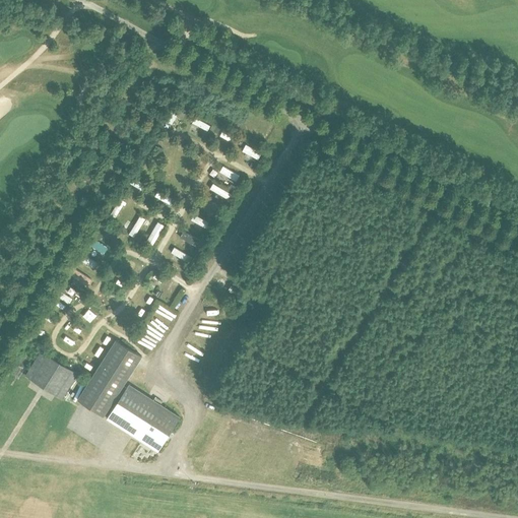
[(173,123),(181,108),(175,105),(167,120),(173,123)]
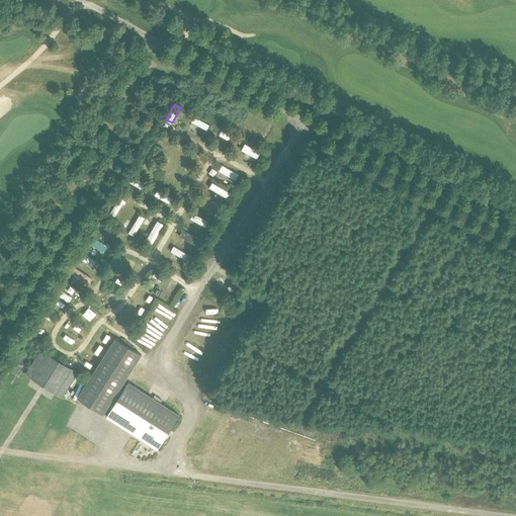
[(218,138),(228,141),(230,135),(221,132),(218,138)]
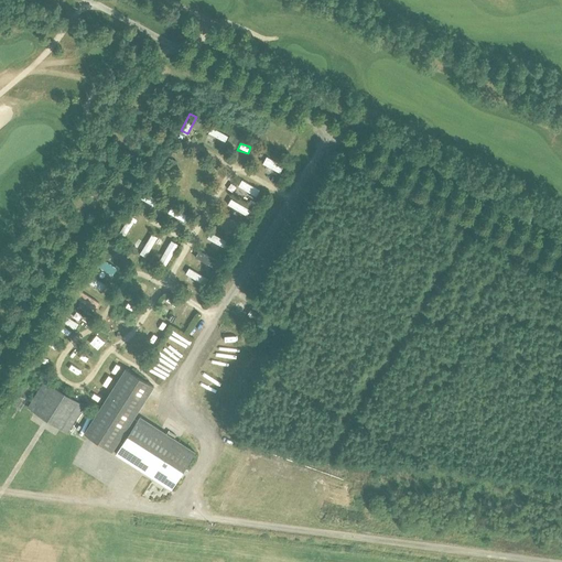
[(266,155),(261,165),(279,174),(283,164),(266,155)]
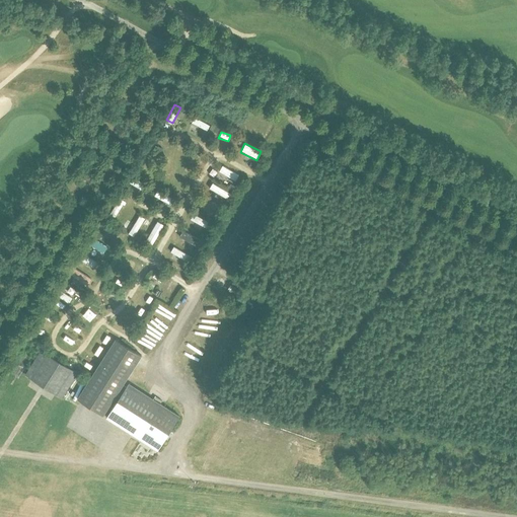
[(178,165),(176,173),(188,176),(190,168),(178,165)]
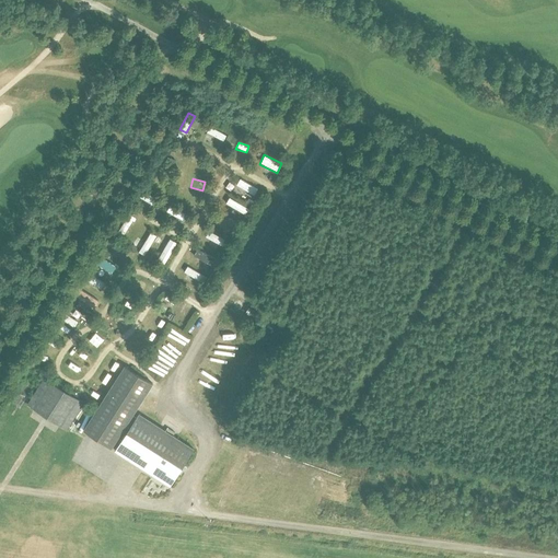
[(253,196),(257,187),(240,178),(235,187),(253,196)]
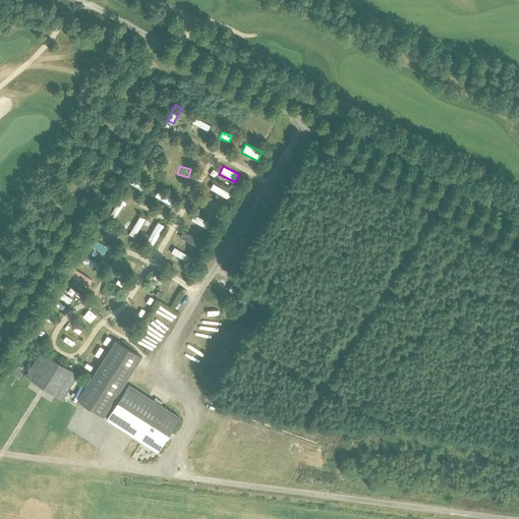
[(130,177),(127,183),(142,191),(146,185),(130,177)]
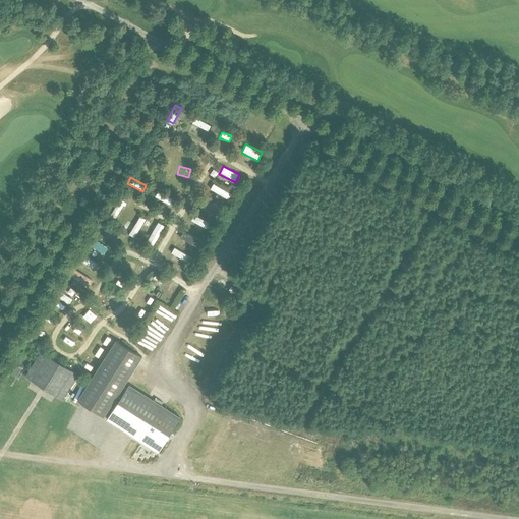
[(210,189),(227,199),(232,190),(214,180),(210,189)]
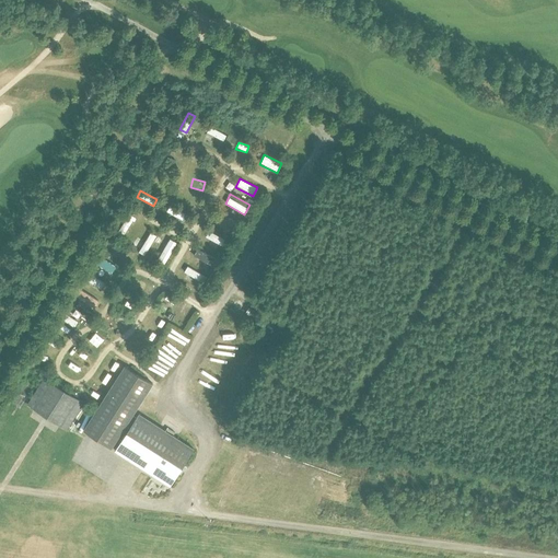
[(193,207),(196,200),(185,195),(182,200),(193,207)]
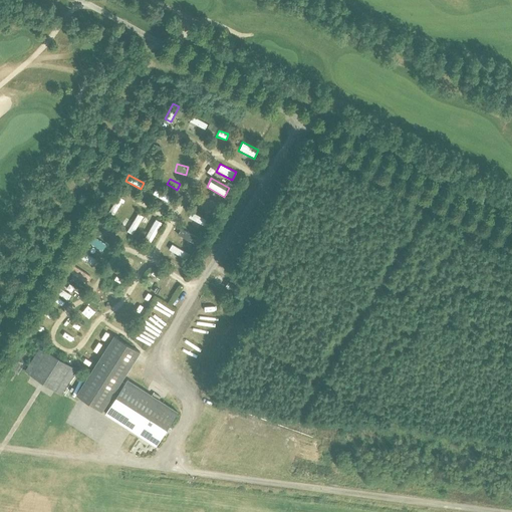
[(112,204),(117,208),(124,198),(119,194),(112,204)]
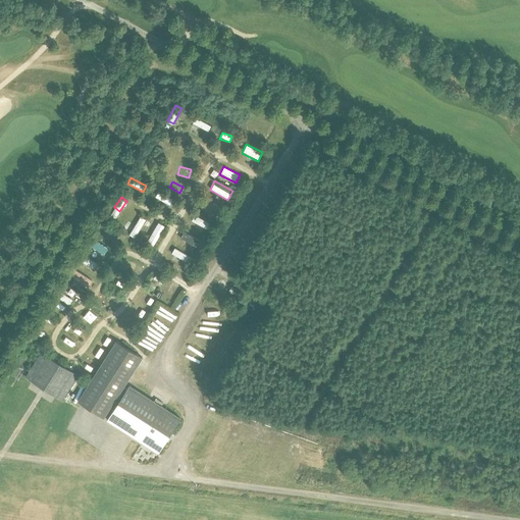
[(141,214),(135,225),(140,228),(147,217),(141,214)]
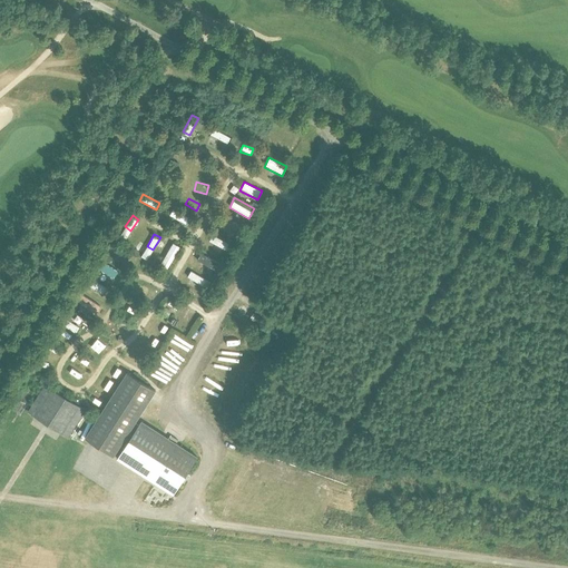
[(213,235),(209,244),(226,251),(231,242),(213,235)]
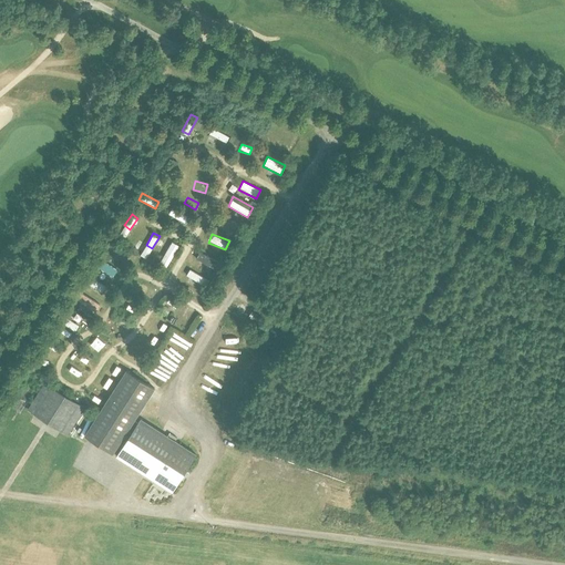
[(172,259),(176,245),(171,243),(165,257),(172,259)]
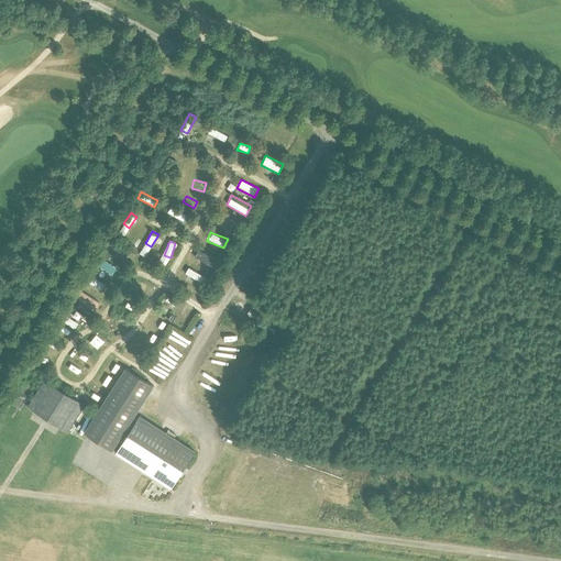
[(202,265),(211,271),(218,257),(209,253),(202,265)]
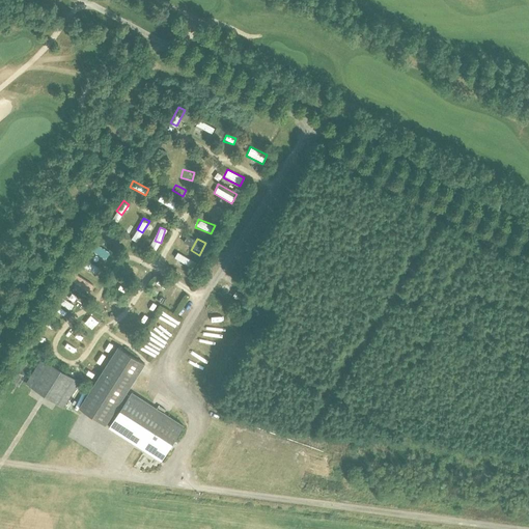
[(96,253),(101,246),(96,243),(91,249),(96,253)]
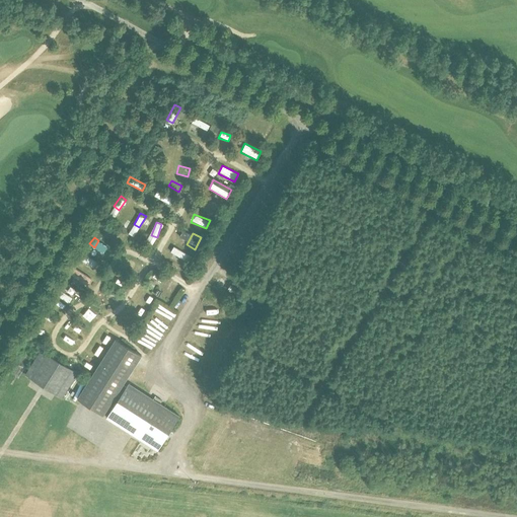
[(174,245),(169,253),(189,264),(193,255),(174,245)]
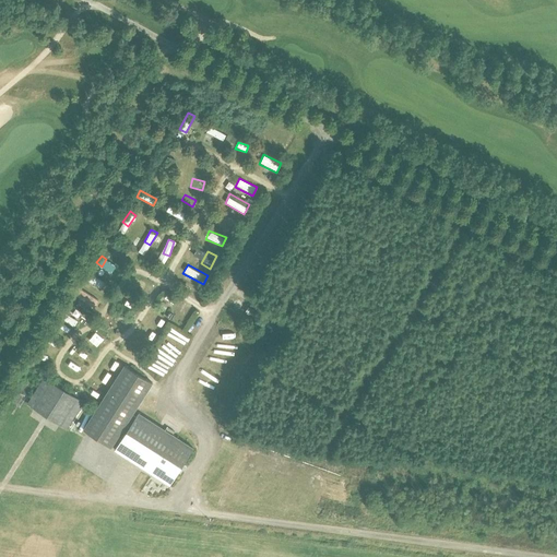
[(78,298),(85,298),(86,291),(79,289),(78,298)]
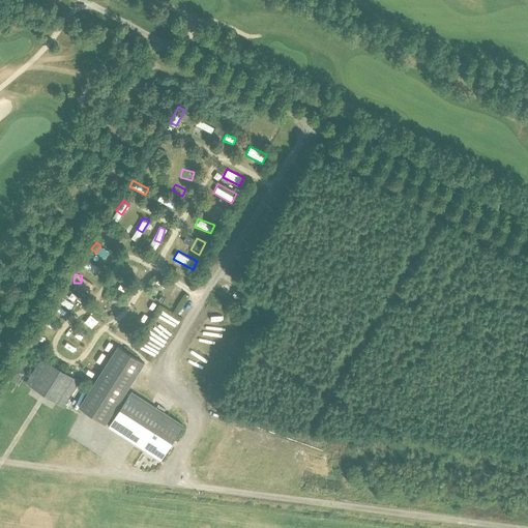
[(154,284),(163,290),(167,283),(158,277),(154,284)]
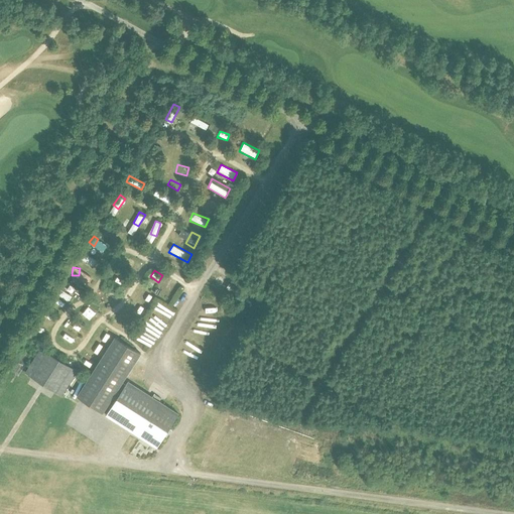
[(225,290),(234,295),(236,291),(228,286),(225,290)]
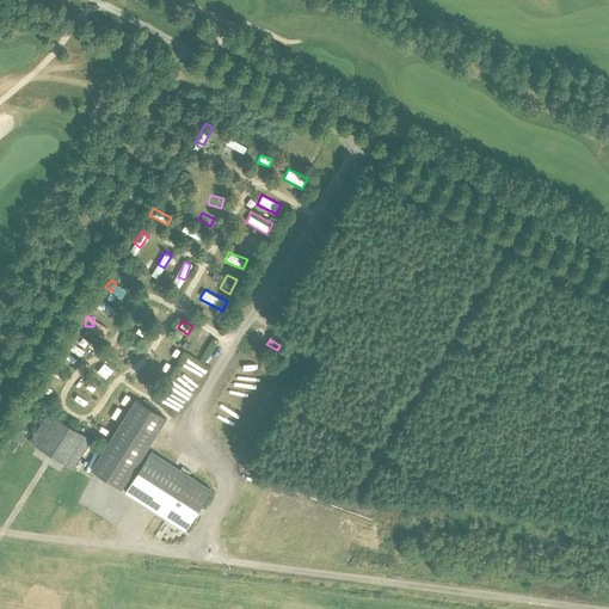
[(202,361),(210,364),(220,345),(211,340),(202,361)]
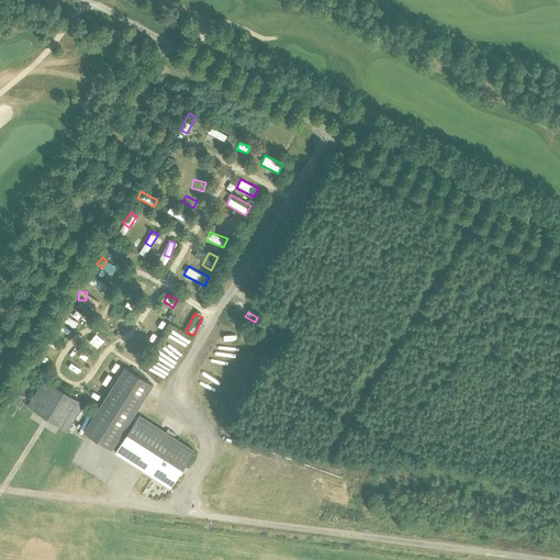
[(160,332),(167,322),(161,318),(156,328),(160,332)]
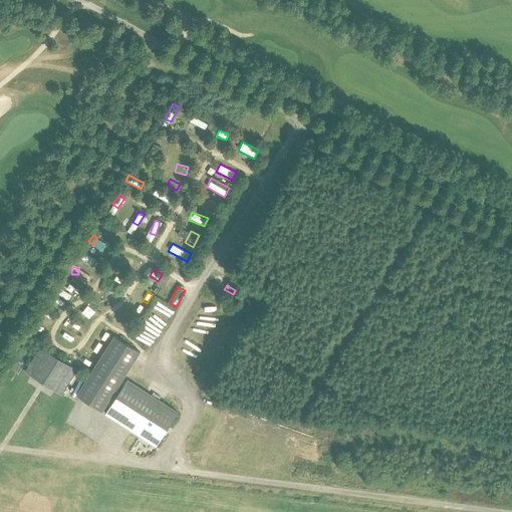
[(203,303),(200,310),(211,315),(214,309),(216,310),(219,303),(209,298),(206,305),(203,303)]
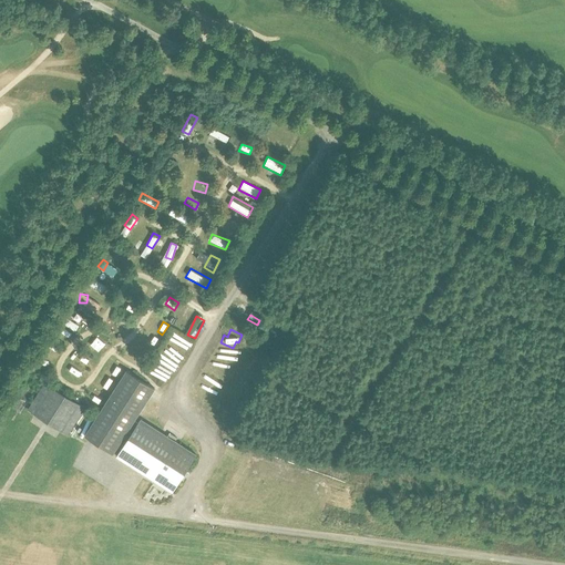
[(172,332),(170,337),(188,347),(191,343),(172,332)]
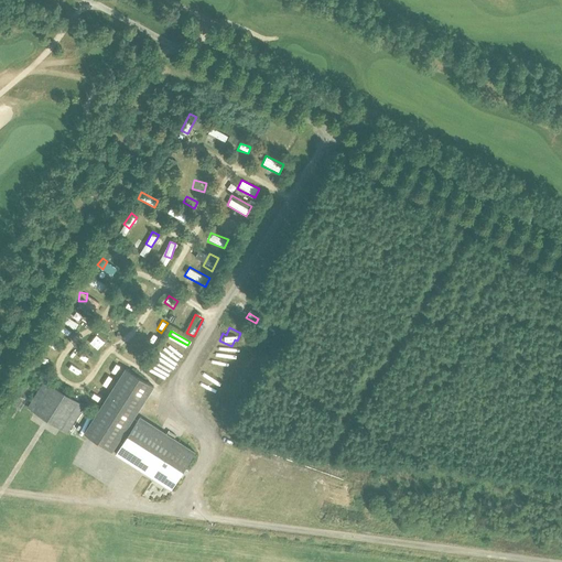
[(100,350),(104,337),(95,334),(90,347),(100,350)]
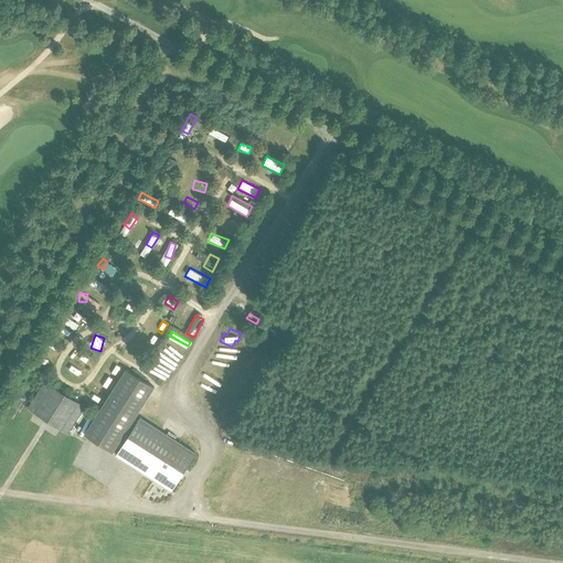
[(159,356),(148,371),(163,382),(174,368),(159,356)]
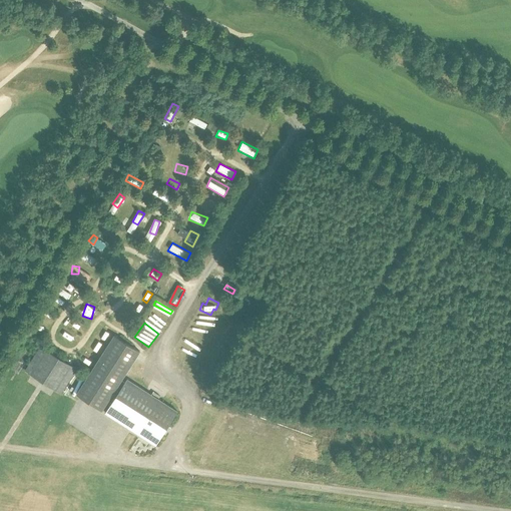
[(63,336),(71,340),(74,334),(66,330),(63,336)]
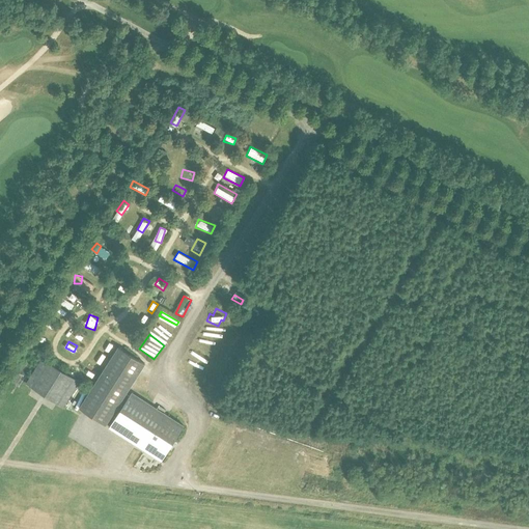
[(78,411),(104,427),(143,366),(117,349),(78,411)]
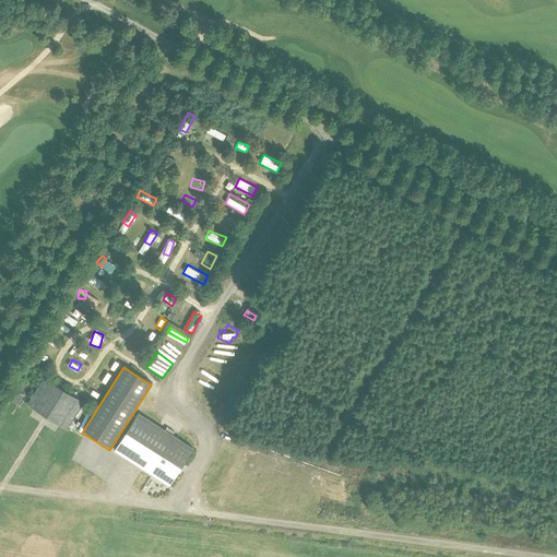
[(26,406),(64,430),(83,402),(44,378),(26,406)]
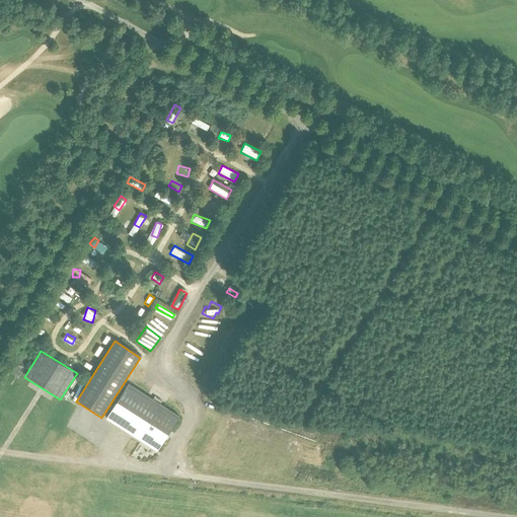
[(83,362),(90,367),(94,362),(87,357),(83,362)]
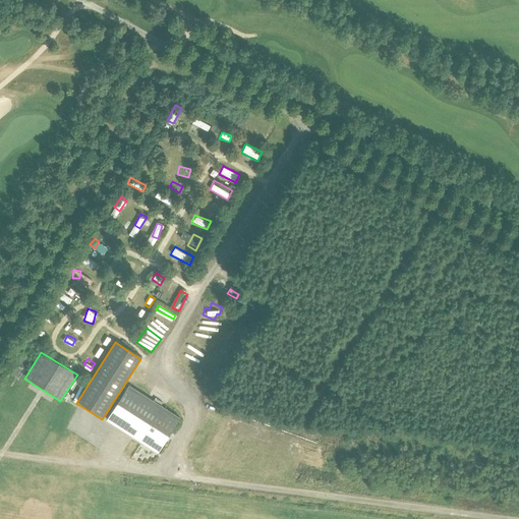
[(105,421),(157,454),(179,419),(127,387),(105,421)]
